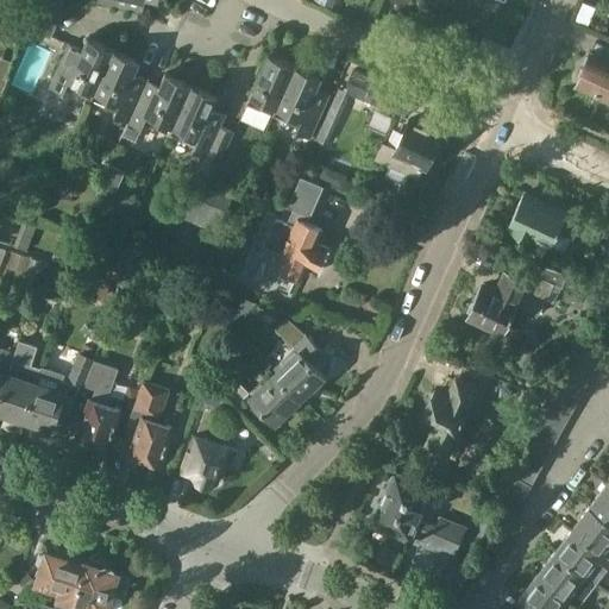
[(157,0),(94,0),(94,2),(139,13),(142,0),(148,0),(157,2),(157,0)]
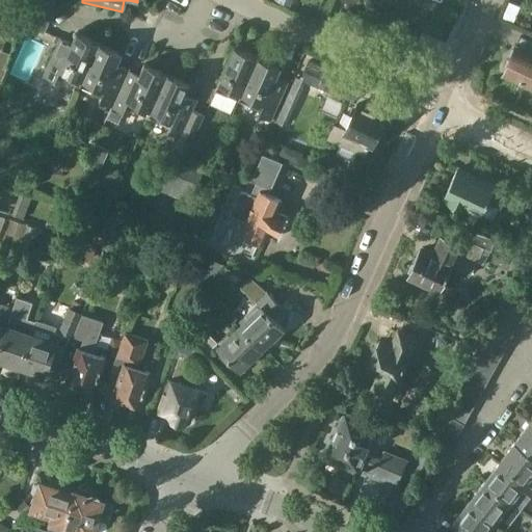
[(290,8),(294,0),(293,0),(273,0),(273,1),(290,8)]
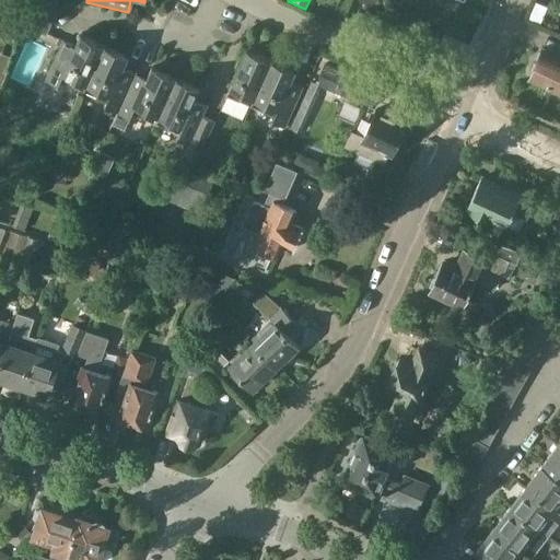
[(33,9),(26,23),(26,25),(47,35),(58,12),(56,11),(35,7),(34,7),(33,9)]
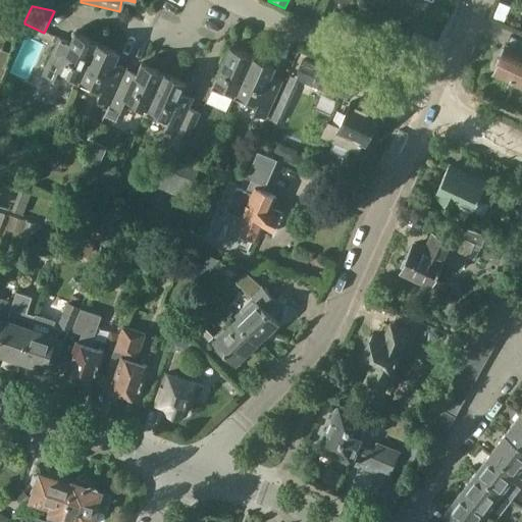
[(79,86),(97,43),(72,33),(68,43),(58,39),(42,74),(54,81),(56,75),(79,86)]
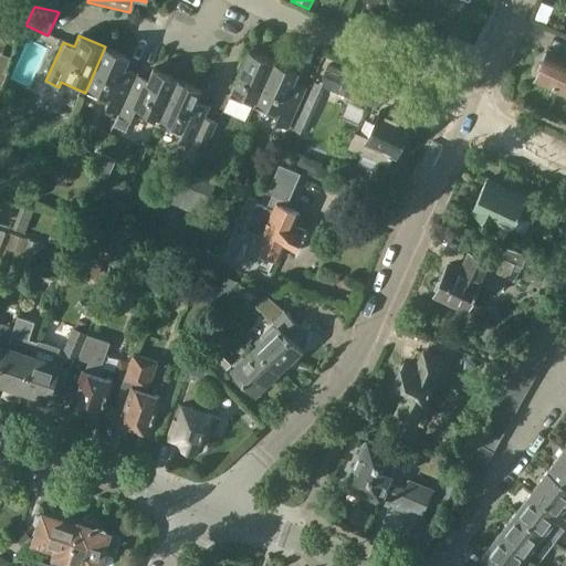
[(129,58),(105,46),(85,93),(108,103),(106,108),(118,114),(136,74),(125,69),(129,58)]
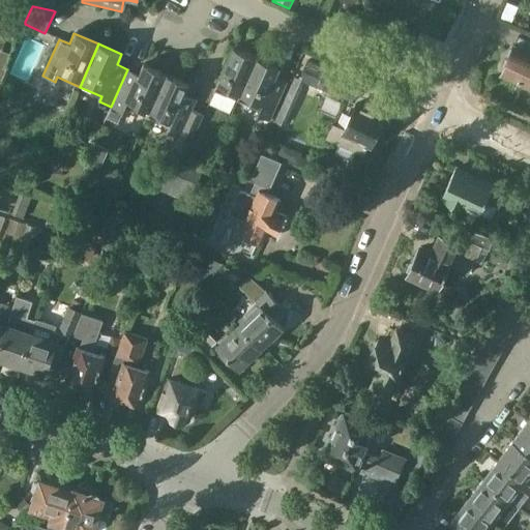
[(0,80),(1,81),(1,80),(0,79),(0,76),(4,65),(7,66),(11,50),(0,46),(0,80)]
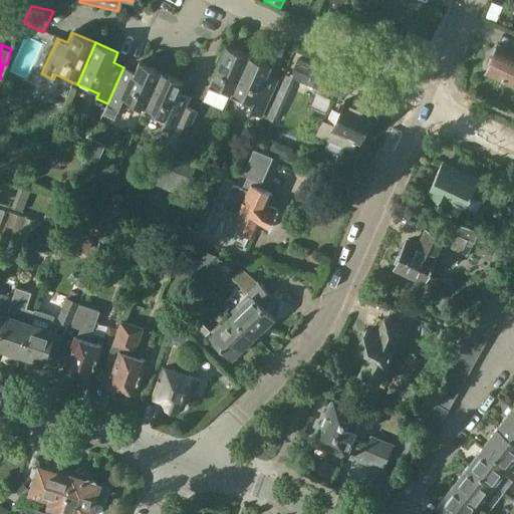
[(230,96),(248,55),(225,45),(207,86),(230,96)]
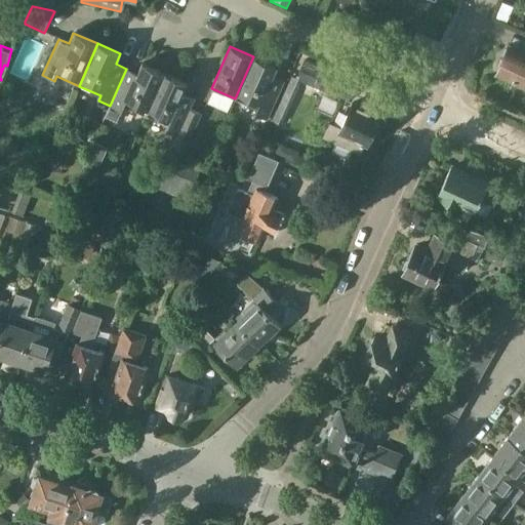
[(523,54),(508,47),(496,72),(516,81),(515,84),(524,88),(524,51),(523,54)]
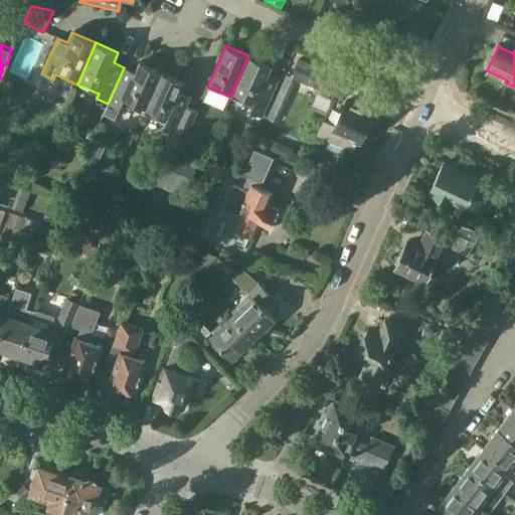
[(248,55),(230,97),(251,106),(249,111),(262,117),(278,79),(267,75),(272,64),(248,55)]
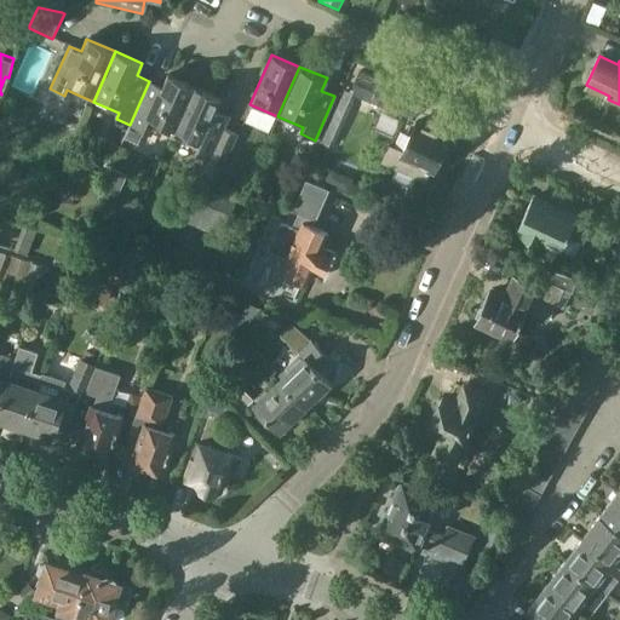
[(360,69),(351,93),(346,91),(323,144),(332,148),(356,93),(396,110),(403,93),(380,84),(383,78),(360,69)]
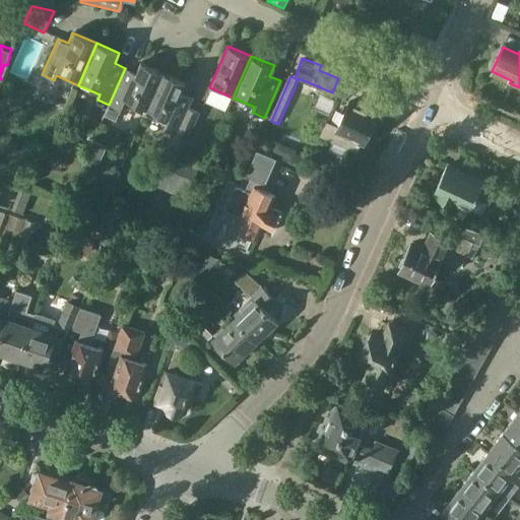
[(125,68),(109,105),(105,116),(116,121),(123,106),(145,115),(164,72),(139,62),(135,72),(125,68)]
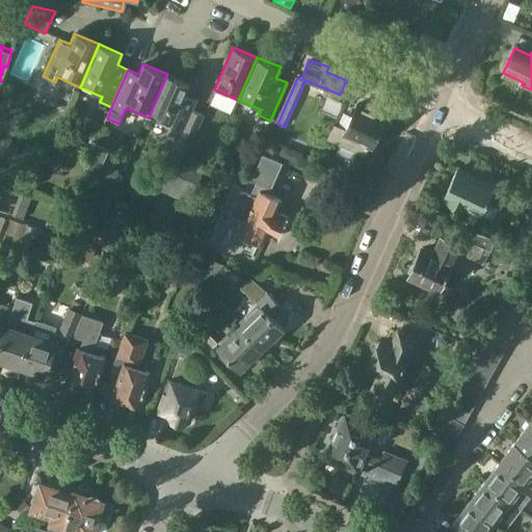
[(167,74),(149,117),(170,127),(167,132),(180,137),(191,110),(196,100),(184,95),(189,83),(167,74)]
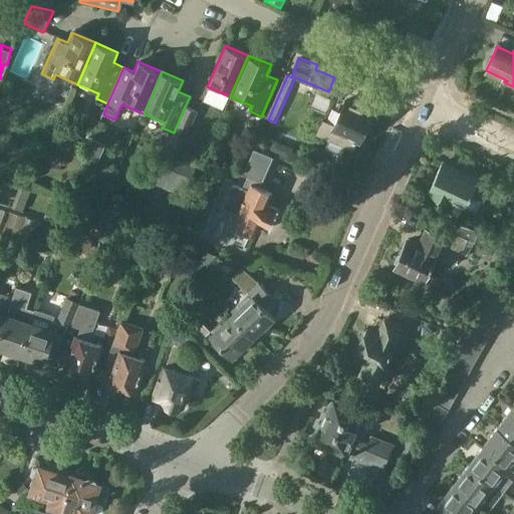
[(334,77),(328,91),(341,97),(348,83),(334,77)]
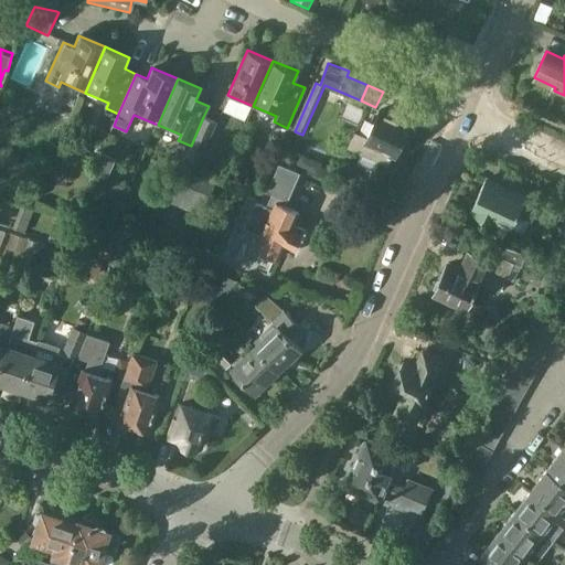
[(368,140),(355,135),(350,148),(388,164),(393,155),(396,156),(411,124),(381,110),(368,140)]
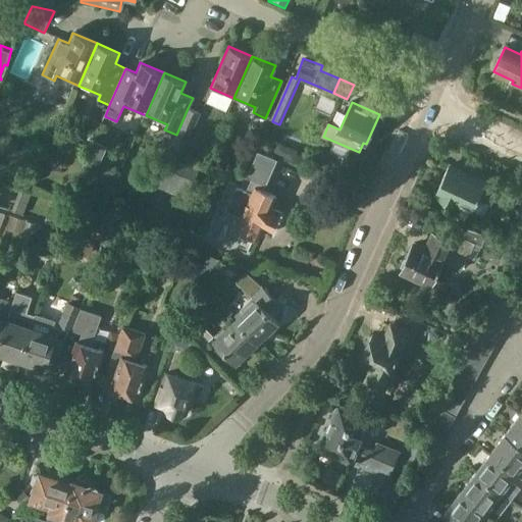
[(188,108),(176,135),(171,145),(184,150),(199,113),(188,108)]
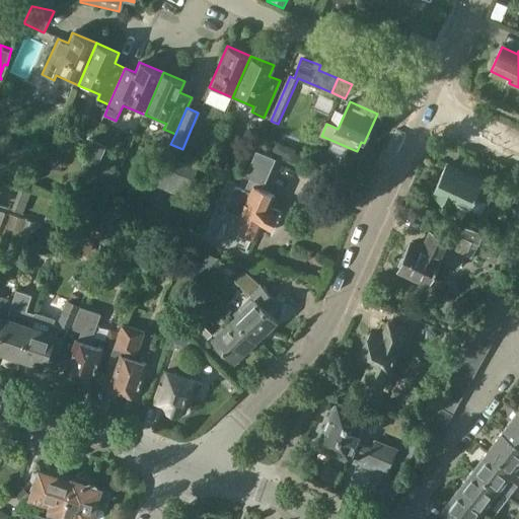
[(82,167),(94,172),(106,146),(94,140),(82,167)]
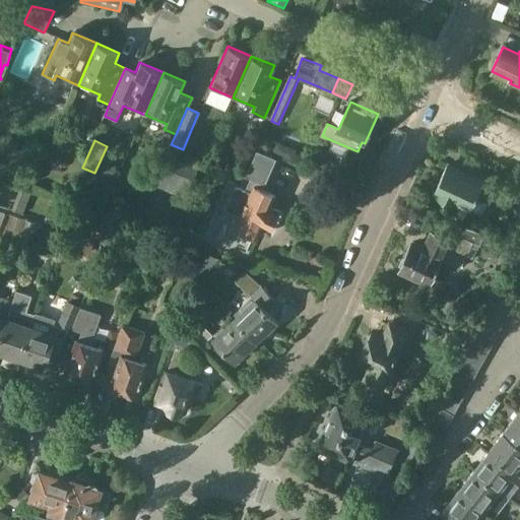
[(273,152),(282,156),(283,155),(285,150),(284,144),(282,143),(277,141),(273,151),(273,152)]
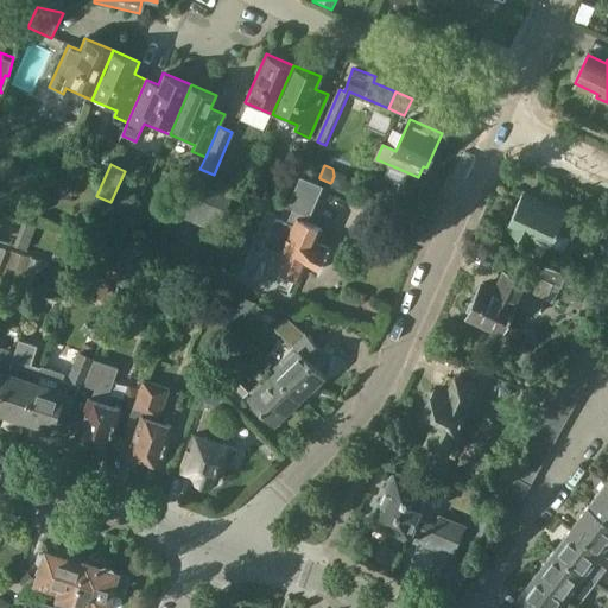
[(277,217),(264,246),(282,253),(276,266),(302,278),(308,264),(320,270),(322,264),(324,265),(328,255),(325,254),(329,247),(316,241),(322,229),(301,220),(304,213),(310,215),(322,185),(302,176),(289,207),(293,209),(287,223),(277,217)]
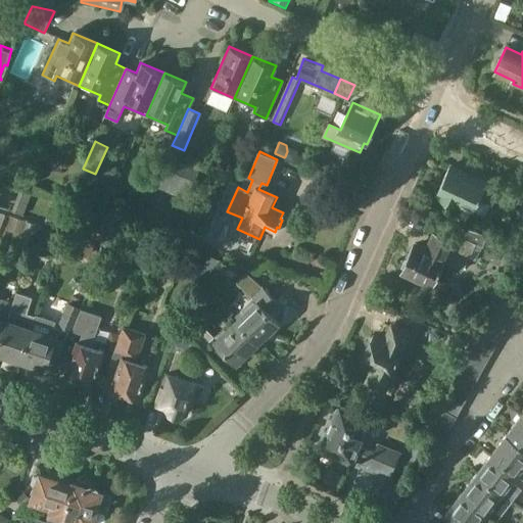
[(170,159),(162,176),(186,186),(193,170),(170,159)]
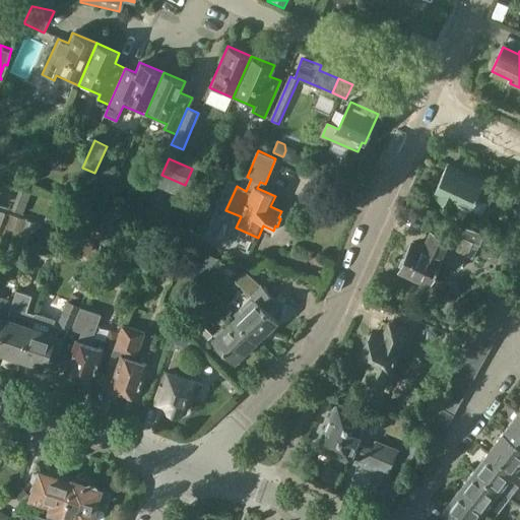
[(484,180),(449,164),(436,192),(441,195),(439,198),(451,204),(454,200),(484,215),(495,192),(514,201),(519,189),(501,180),(496,191),(482,185),(484,180)]
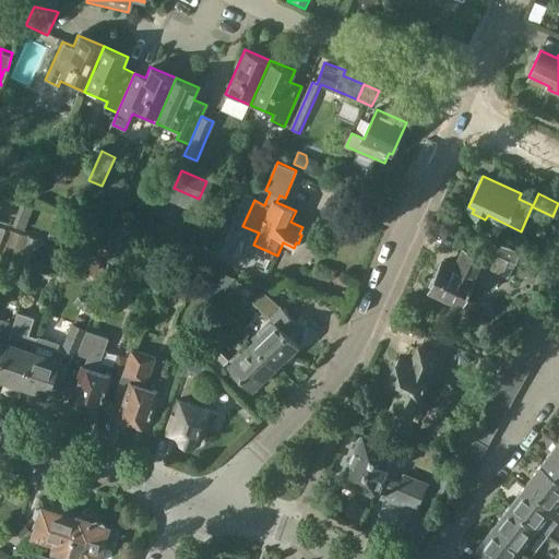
[(25,229),(34,205),(21,201),(12,225),(25,229)]
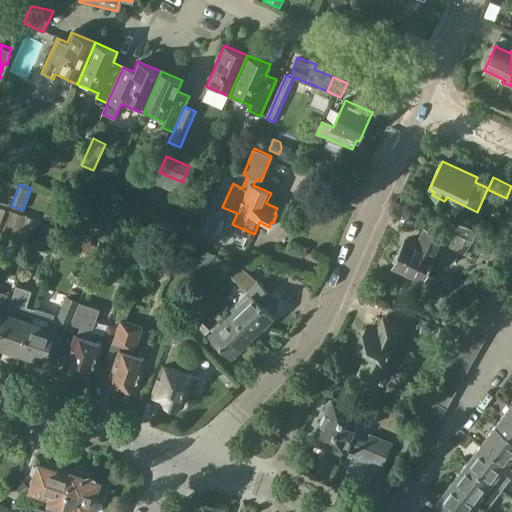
[(37,230),(40,219),(10,211),(7,221),(37,230)]
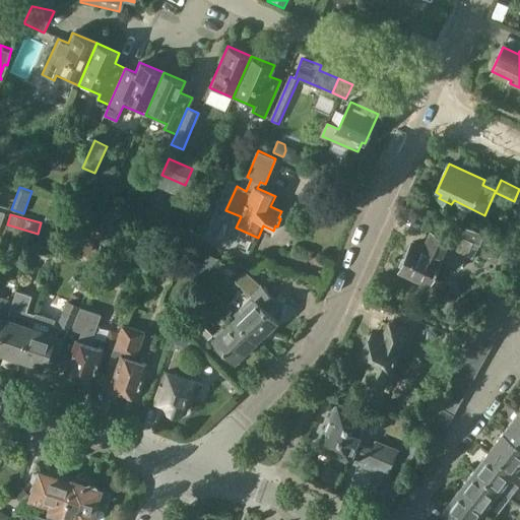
[(93,226),(89,237),(102,242),(106,232),(93,226)]
